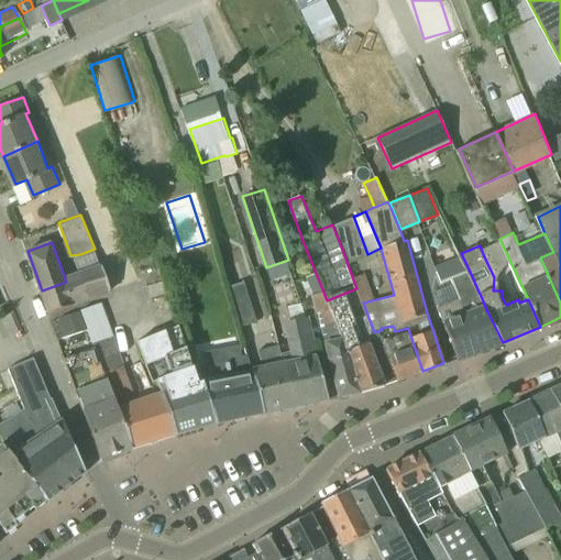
[(51,313),(74,305),(110,289),(101,264),(65,278),(66,282),(42,291),(51,313)]
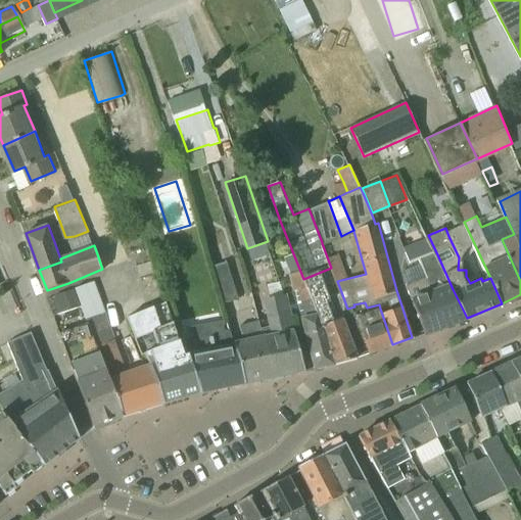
[(208,248),(211,260),(221,257),(218,246),(208,248)]
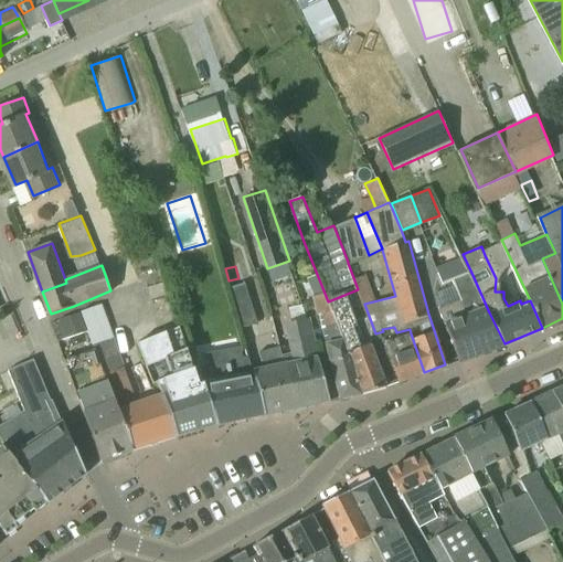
[(479,353),(505,343),(489,313),(473,275),(454,283),(460,303),(479,353)]
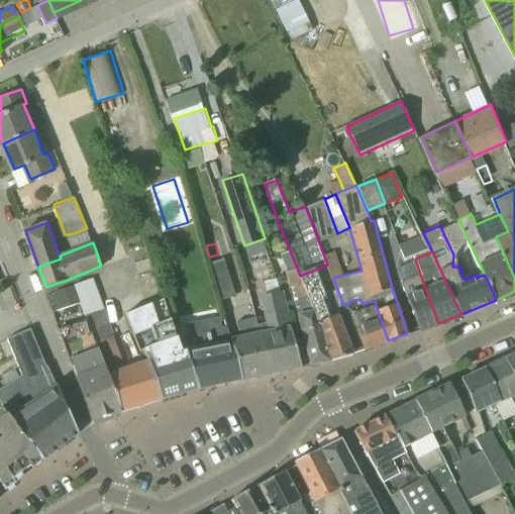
[(319,321),(331,357),(353,351),(352,350),(365,345),(353,313),(350,303),(343,305),(333,278),(327,265),(300,276),(313,308),(315,308),(319,321)]
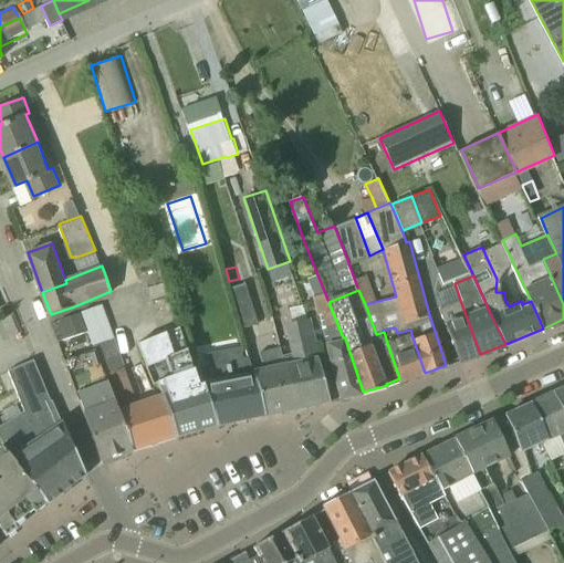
[(341,397),(363,392),(350,352),(345,337),(343,337),(329,302),(326,296),(316,299),(341,397)]
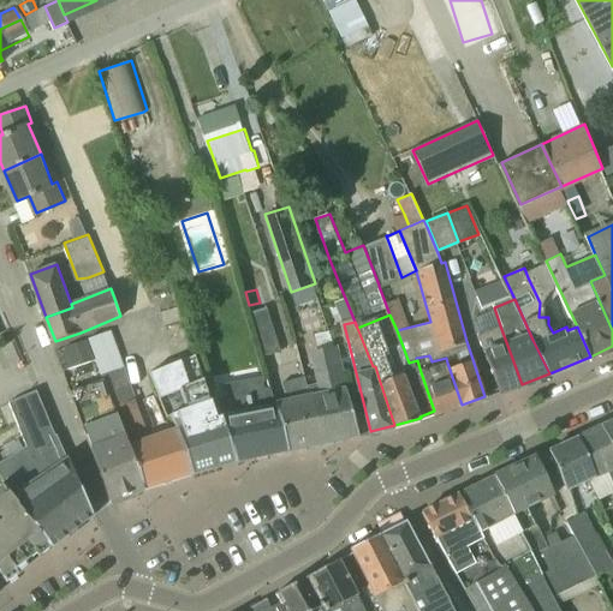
[(146,485),(189,472),(191,472),(191,471),(177,427),(141,438),(128,400),(136,396),(124,365),(129,364),(115,327),(89,336),(97,357),(105,377),(143,486),(146,485)]
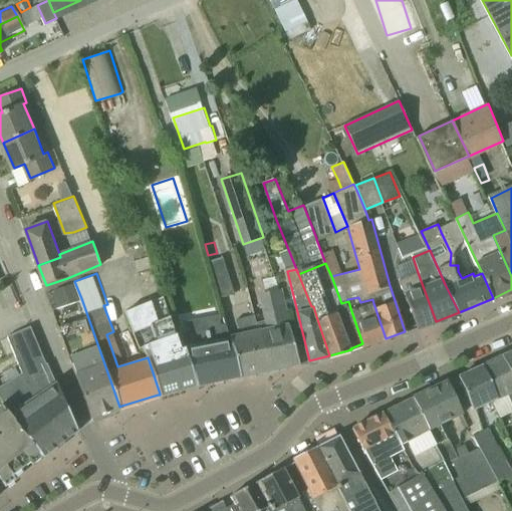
[(273,367),(286,365),(299,362),(281,288),(280,289),(276,275),(263,278),(267,291),(256,294),(264,326),(273,367)]
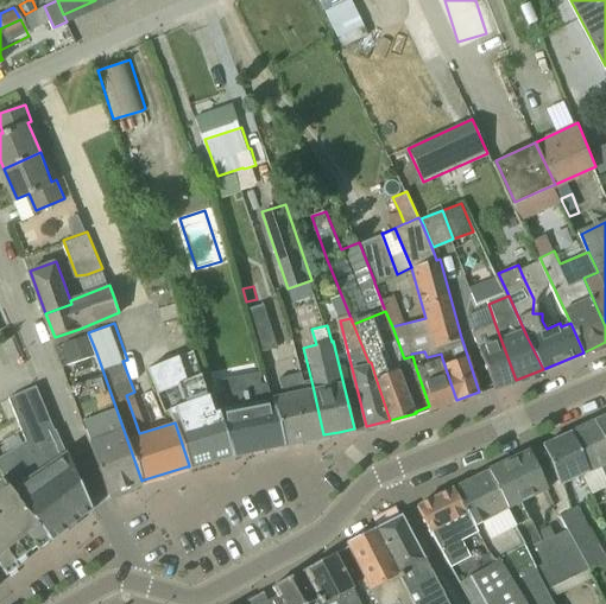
[(494,387),(516,380),(496,325),(474,332),(479,344),(486,364),(494,387)]
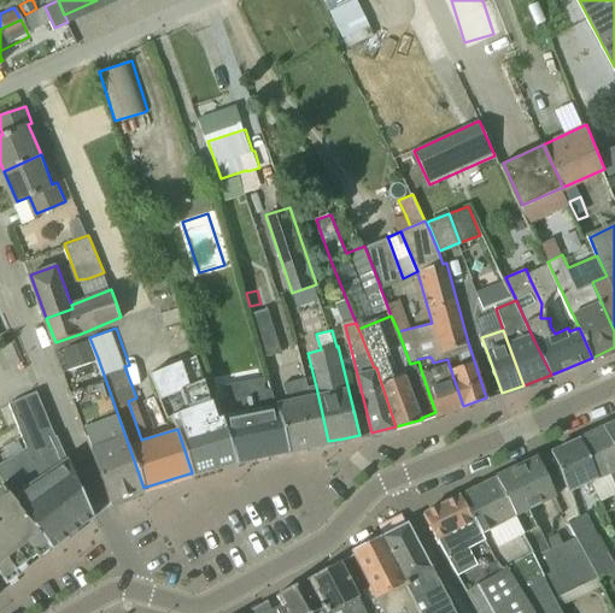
[(71,366),(98,358),(89,337),(65,347),(71,366)]
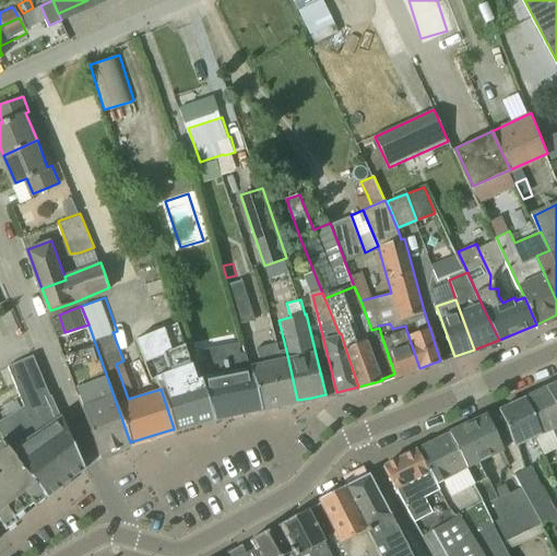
[(174,428),(214,417),(198,366),(193,352),(191,353),(178,320),(137,336),(143,354),(145,361),(162,354),(168,370),(155,375),(161,389),(174,428)]
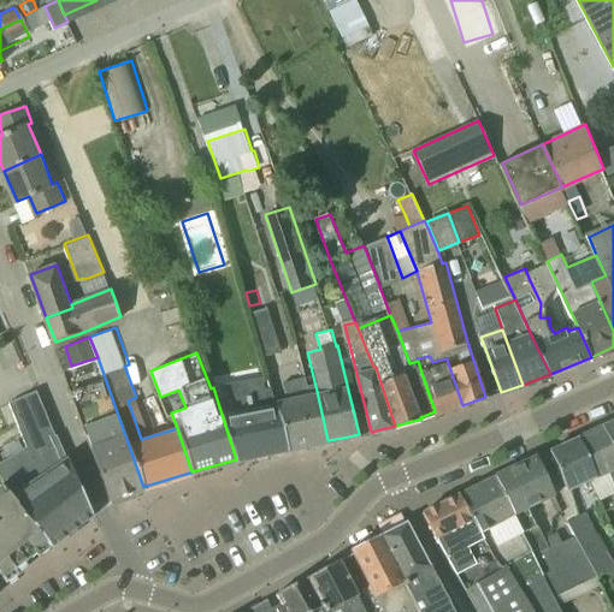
[(436,413),(444,410),(460,404),(461,405),(462,405),(448,363),(421,373),(435,411),(436,413)]
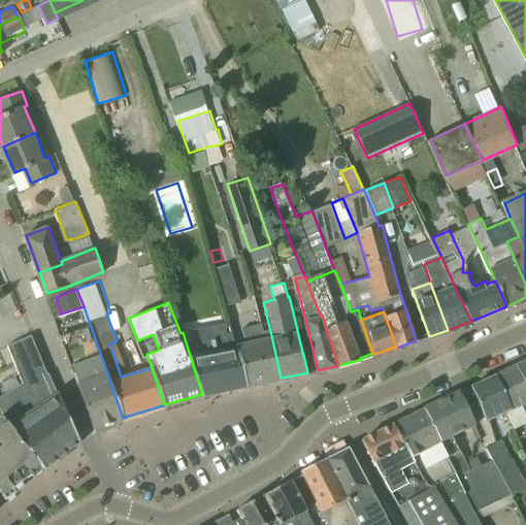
[(248,385),(259,383),(281,378),(271,335),(265,336),(261,322),(242,327),(247,341),(237,343),(248,385)]
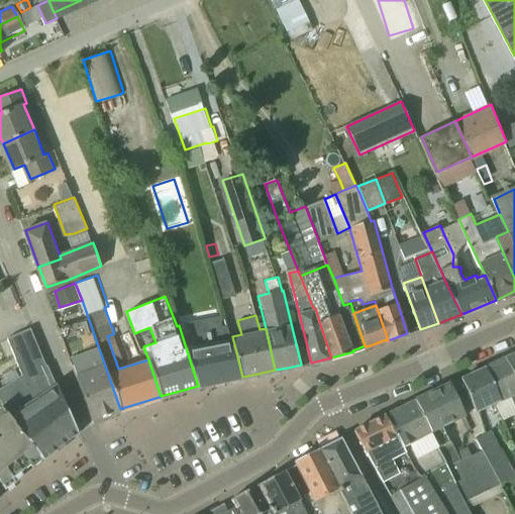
[(92,419),(114,411),(120,409),(88,317),(59,327),(85,401),(92,419)]
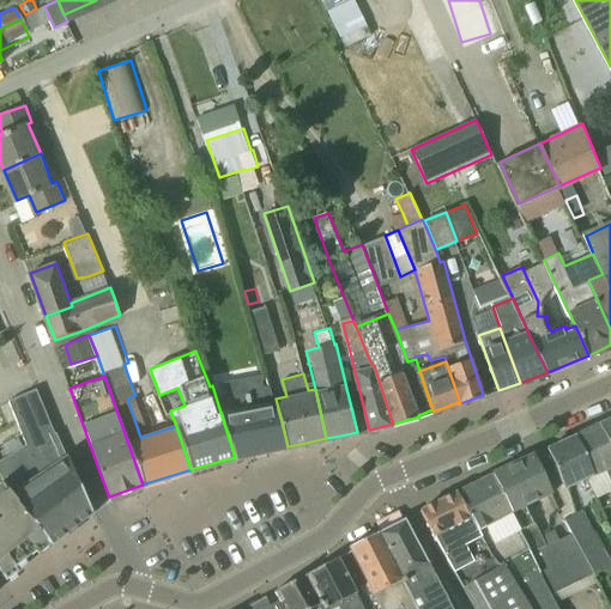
[(36,385),(8,397),(28,442),(0,458),(0,473),(4,477),(36,523),(50,542),(92,510),(82,488),(56,428),(55,430),(36,385)]
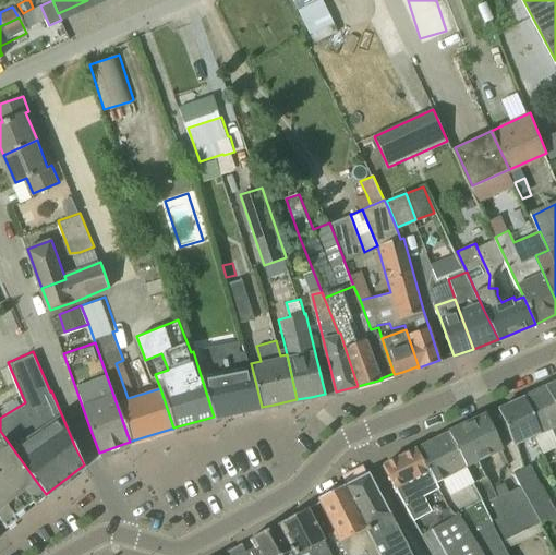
[(214,417),(262,407),(251,363),(249,354),(237,357),(203,364),(197,365),(201,376),(214,417)]
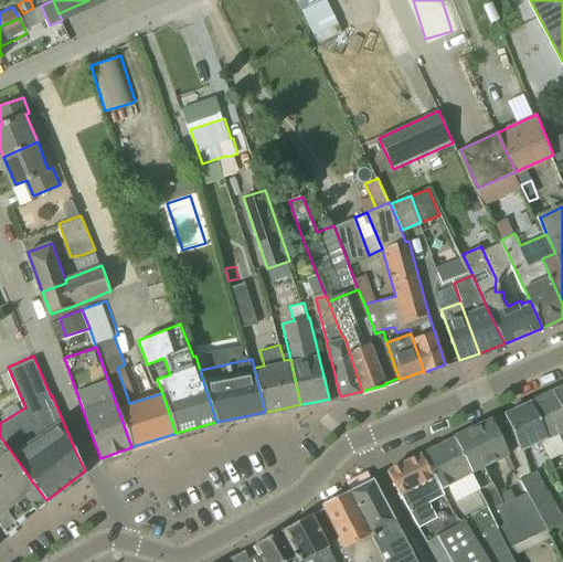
[(562,384),(552,390),(562,413),(562,384)]
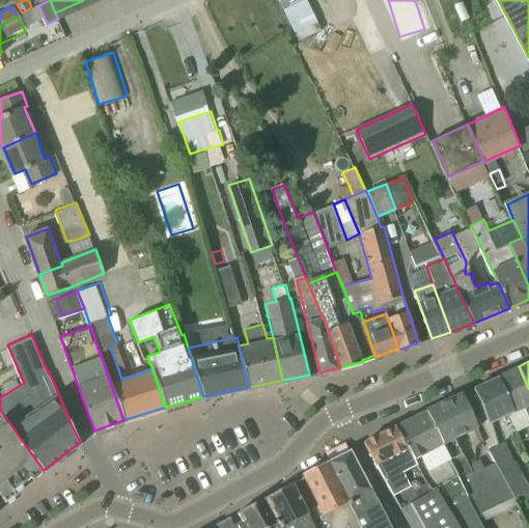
[(528,388),(519,366),(499,376),(514,412),(509,415),(517,431),(528,424),(528,388)]
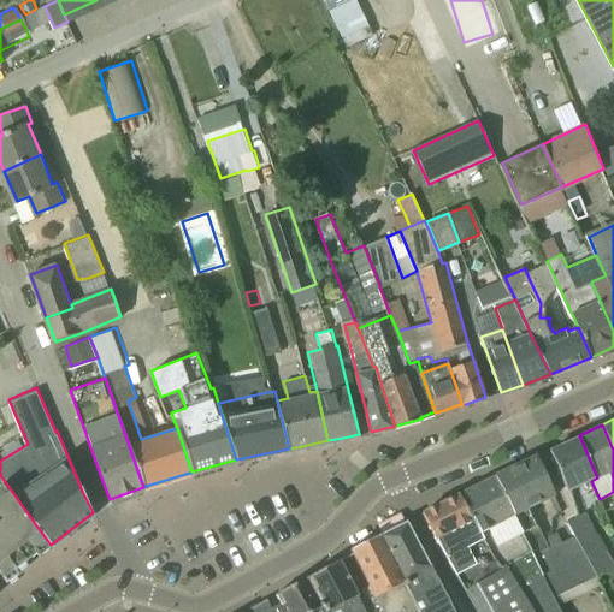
[(597,477),(579,435),(550,449),(568,491),(591,481),(597,477)]
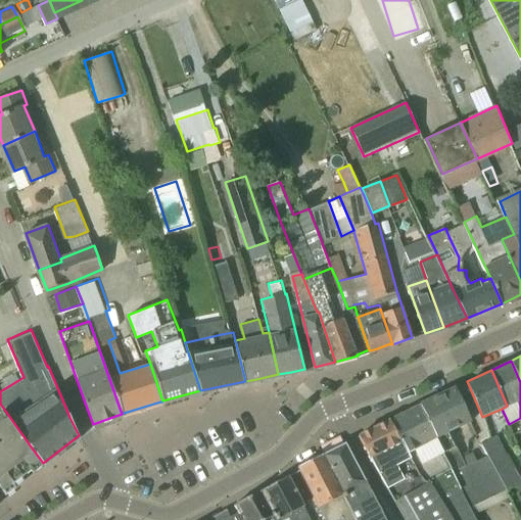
[(472,507),(508,489),(488,454),(466,465),(451,431),(471,421),(456,386),(420,404),(436,437),(452,468),(472,507)]
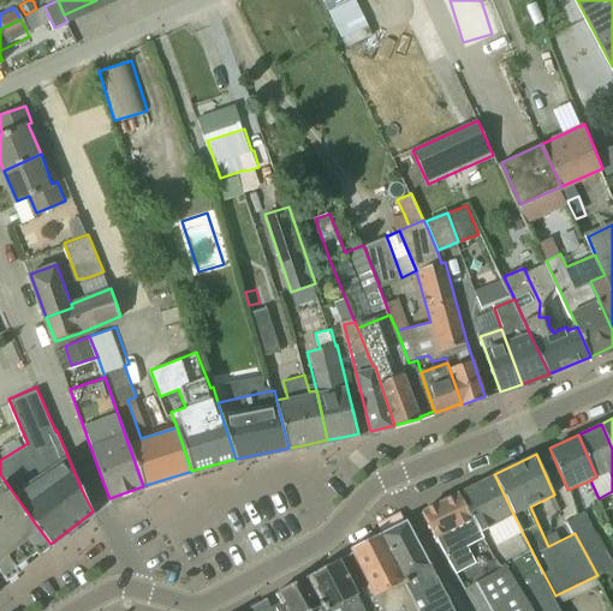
[(563,610),(555,595),(531,550),(513,514),(494,474),(458,491),(499,571),(507,568),(531,610),(563,610)]
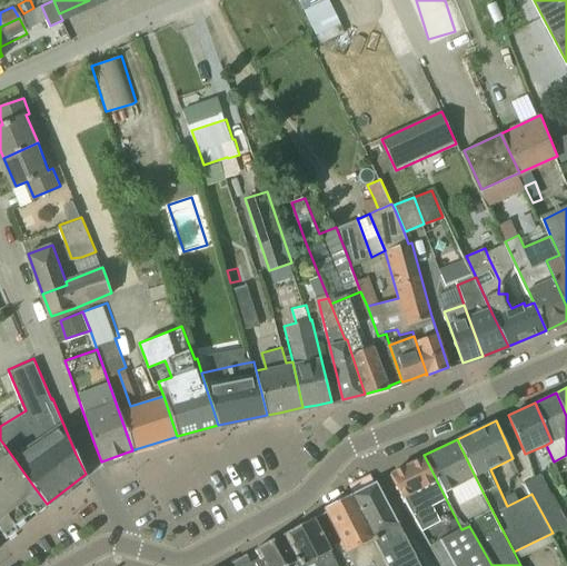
[(47,504),(33,486),(3,444),(0,446),(0,528),(6,536),(47,504)]
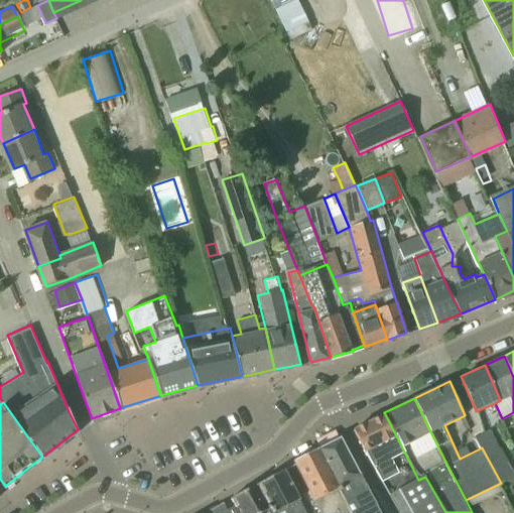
[(384,412),(359,425),(353,427),(365,452),(382,481),(391,496),(418,480),(384,412)]
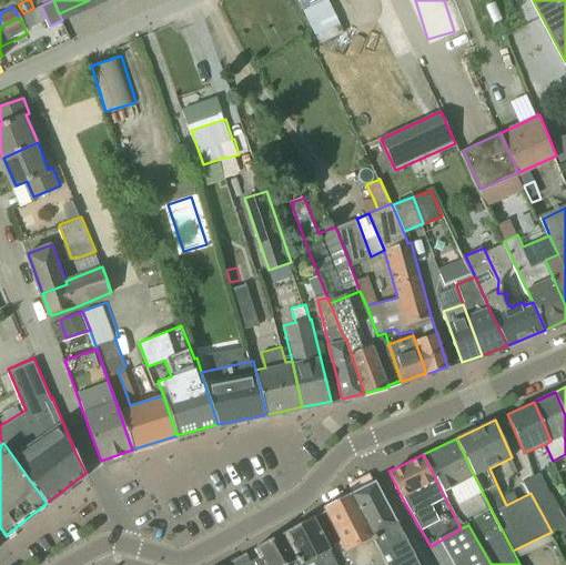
[(565,518),(541,473),(524,482),(531,493),(552,532),(552,533),(565,525),(565,518)]
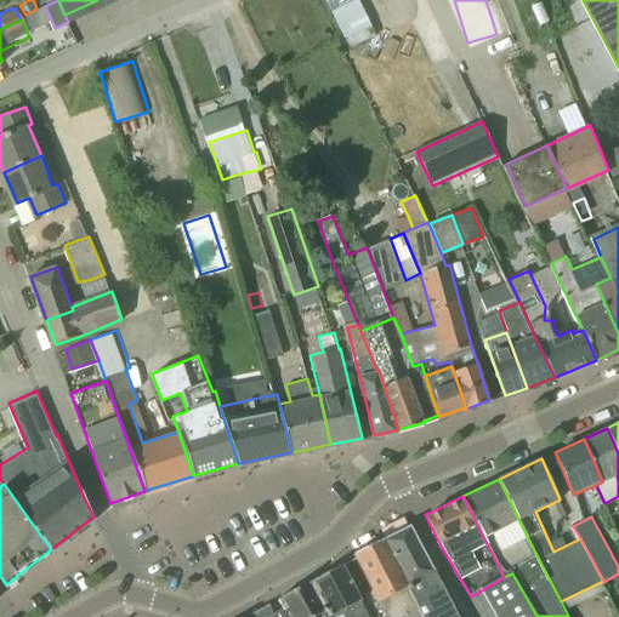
[(460,616),(410,523),(384,536),(409,586),(424,616),(460,616)]
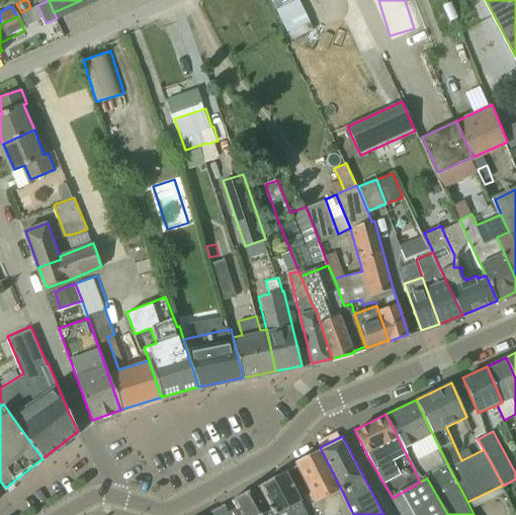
[(320,447),(294,460),(295,461),(296,463),(323,514),(332,514),(339,512),(340,514),(350,514),(353,514),(341,489),(320,447)]
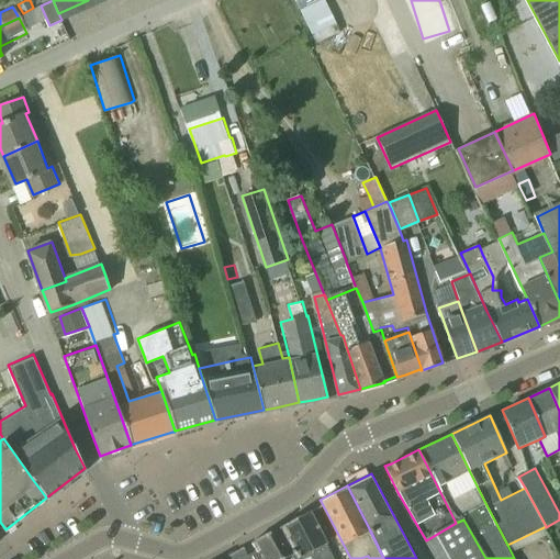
[(309,510),(280,524),(295,552),(299,558),(350,558),(322,503),(309,510)]
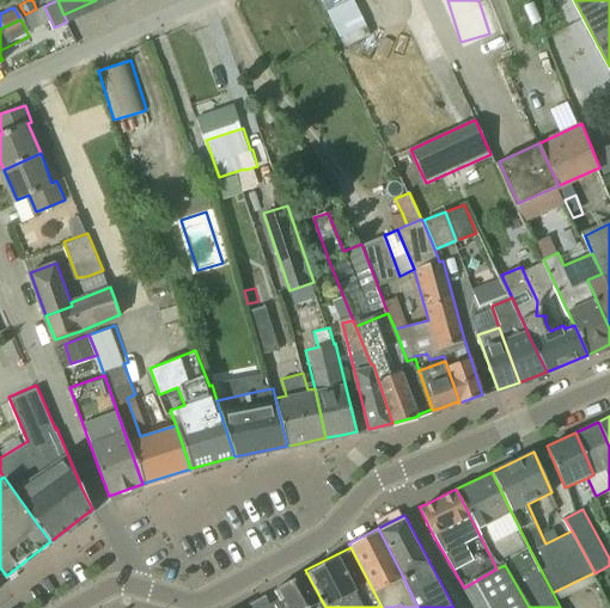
[(529,607),(505,565),(496,569),(464,588),(475,607),(529,607)]
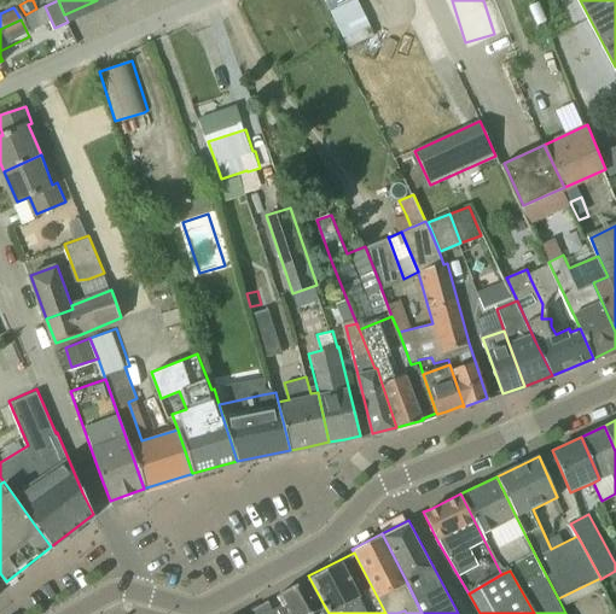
[(272,608),(268,600),(267,598),(250,607),(250,609),(240,613),(309,613),(325,607),(308,576),(277,594),(282,603),(272,608)]
